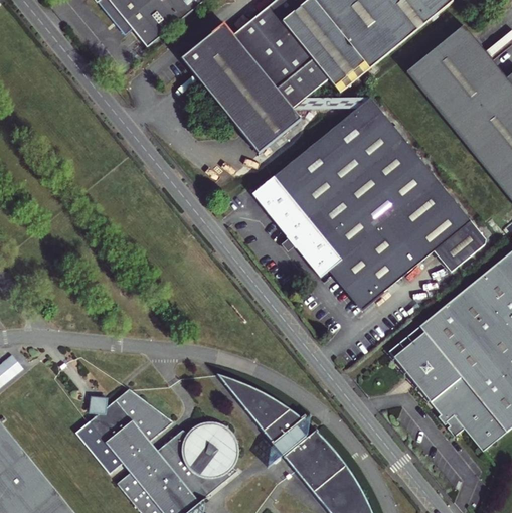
[(138,38),(185,0),(93,0),(95,3),(96,2),(117,27),(124,21),(130,29),(138,38)]
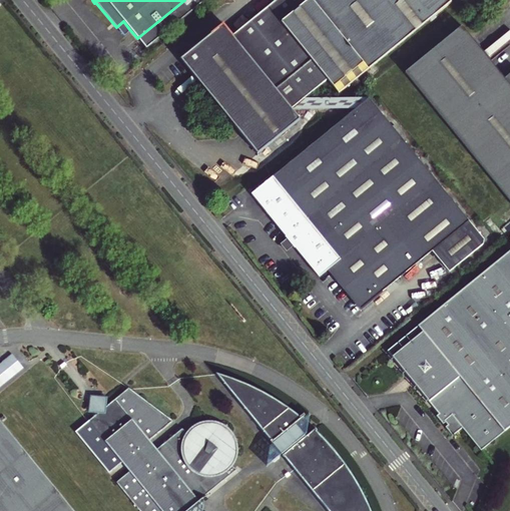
[(144,47),(202,0),(184,0),(137,38),(144,47)]
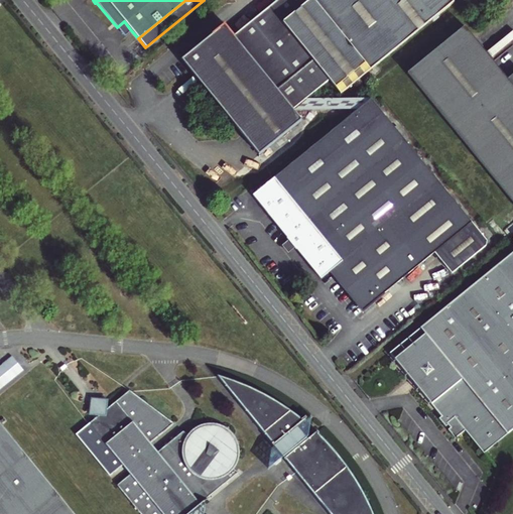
[(310,0),(287,19),(318,56),(277,90),(234,36),(235,36),(224,23),(211,34),(212,34),(181,58),(259,153),(301,119),(292,108),(333,75),(345,90),(455,0),(310,0)]
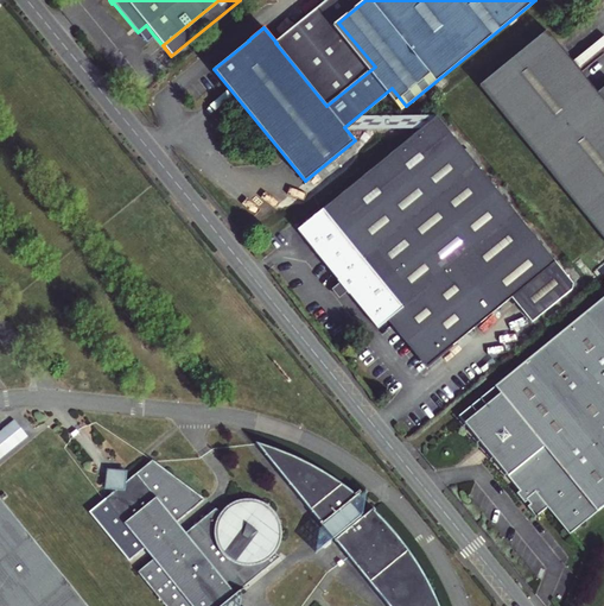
[(113,2),(112,4),(137,33),(138,32),(113,2)]
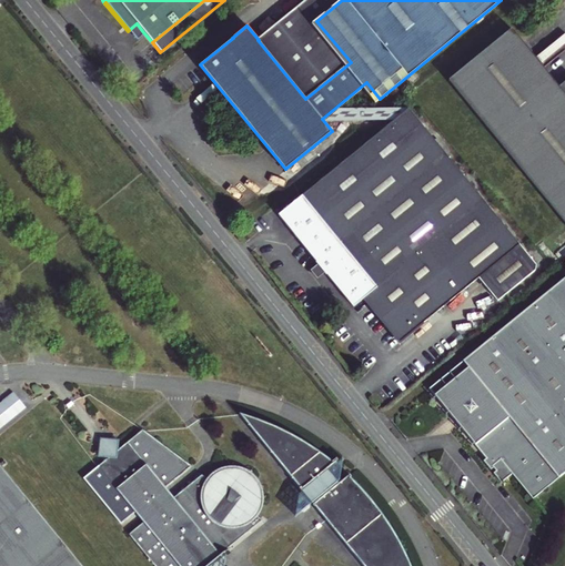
[(143,32),(137,23),(129,30),(128,31),(134,40),(143,32)]
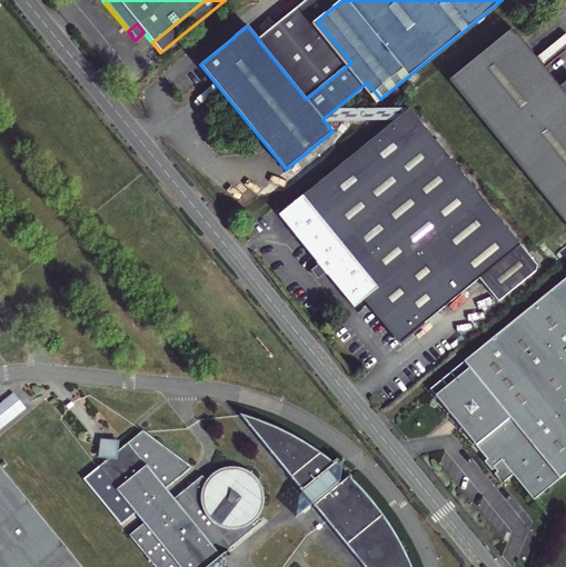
[(510,29),(449,80),(513,156),(557,120),(559,116),(565,100),(565,81),(558,88),(510,29)]
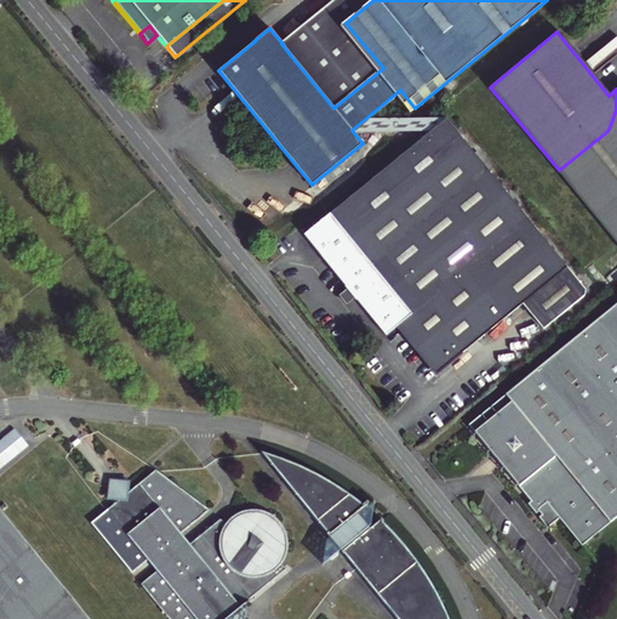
[(529,219),(447,118),(306,236),(348,288),(355,297),(387,335),(399,325),(411,342),(417,336),(483,267),(529,219)]
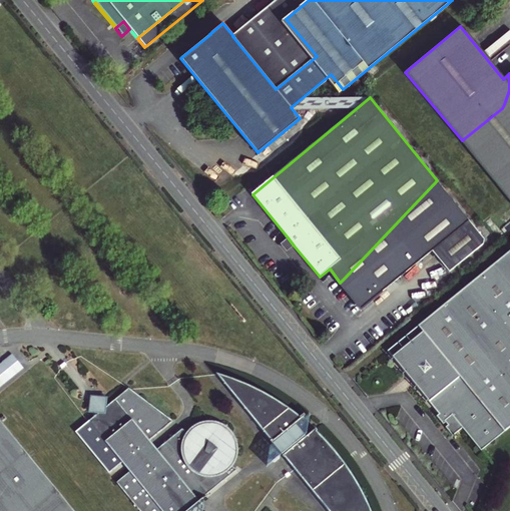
[(509,99),(504,104),(502,108),(502,109),(470,145),(467,148),(509,200),(509,99)]
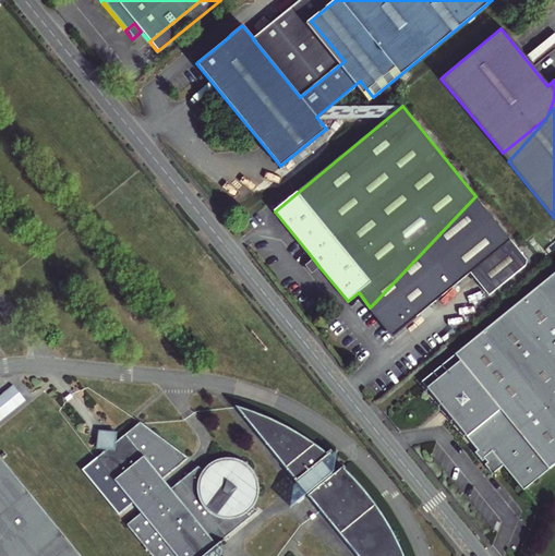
[(546,118),(503,153),(508,161),(511,158),(546,119),(546,118)]
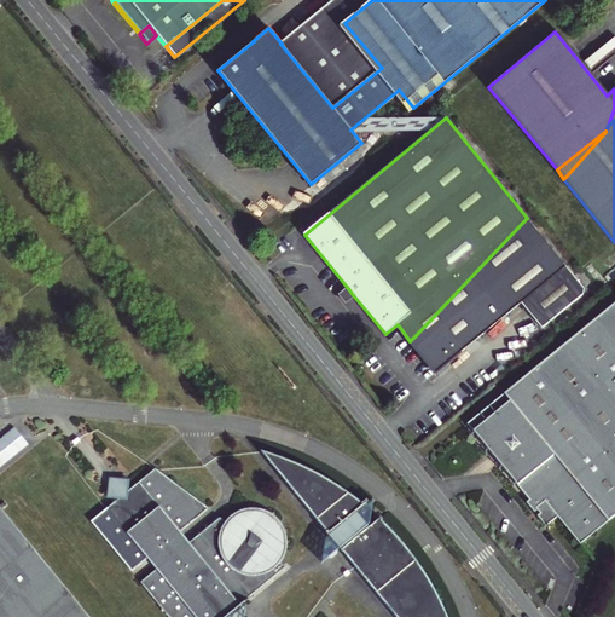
[(462,352),(459,351),(564,266),(527,218),(481,266),(416,335),(410,341),(434,372),(454,355),(456,357),(462,352)]
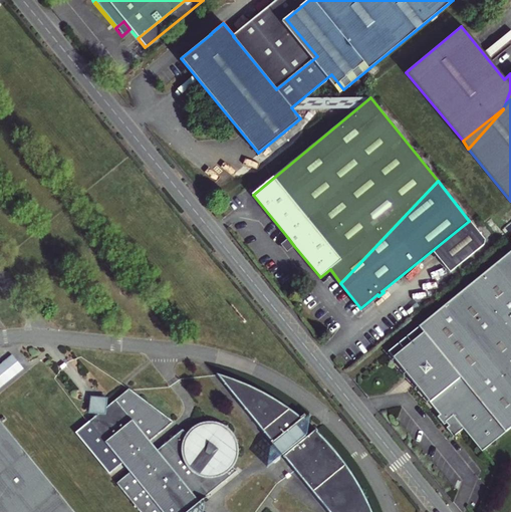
[(294,246),(288,238),(282,243),(288,251),(294,246)]
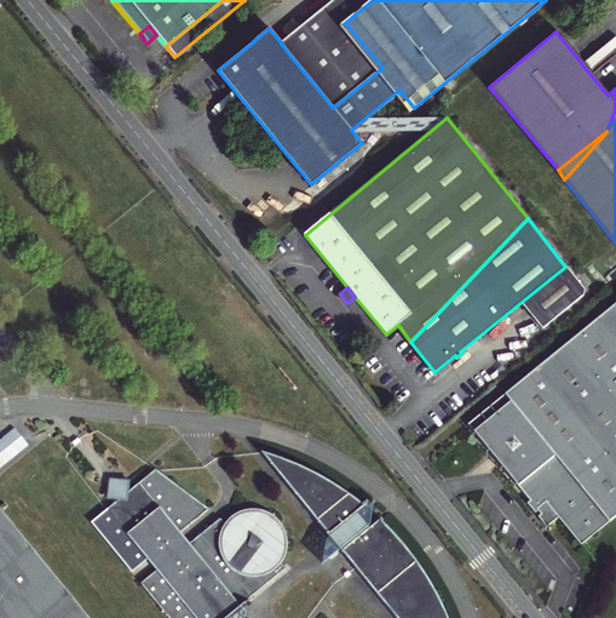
[(615,301),(468,422),(530,498),(528,501),(535,510),(542,505),(546,509),(539,514),(547,525),(559,515),(581,543),(615,513),(615,301)]
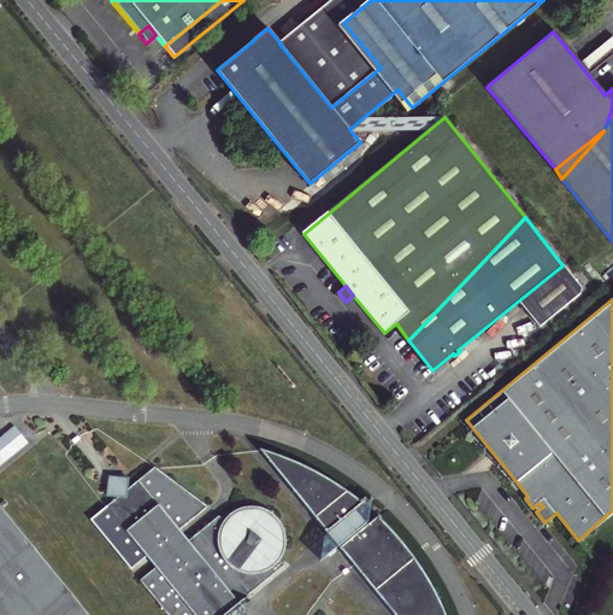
[(0,460),(24,439),(11,423),(3,414),(0,416),(0,460)]
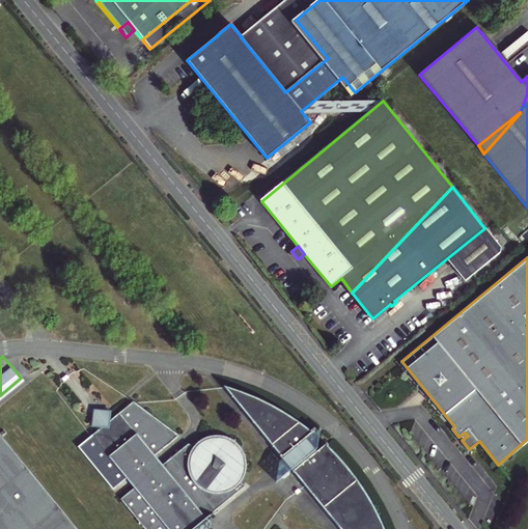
[(274,482),(284,475),(290,470),(338,528),(381,528),(378,522),(374,514),(370,506),(366,499),(361,492),(357,484),(352,477),(346,470),(341,464),(335,457),(329,451),(323,445),(321,446),(318,445),(320,426),(310,434),(305,428),(299,424),(293,420),(286,415),(280,411),(274,408),(267,405),(259,400),(250,396),(239,391),(232,389),(222,387),(255,426),(281,458),(276,464),(274,482)]
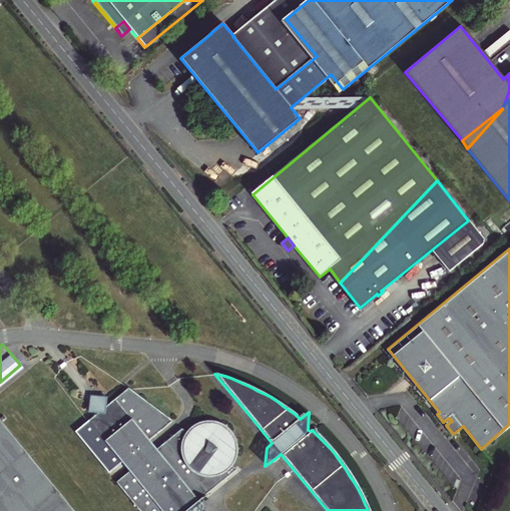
[(0,510),(198,510),(200,499),(194,504),(193,502),(234,469),(227,464),(230,459),(231,455),(232,453),(232,451),(233,448),(233,446),(232,443),(231,441),(231,438),(229,436),(226,432),(223,429),(219,426),(215,424),(210,423),(206,422),(201,423),(197,424),(194,426),(191,428),(189,430),(187,433),(180,429),(155,449),(147,440),(171,422),(126,388),(107,404),(104,401),(104,394),(87,393),(86,408),(92,409),(95,413),(74,431),(108,472),(121,461),(129,470),(115,481),(139,510),(71,510),(0,423),(0,510)]
